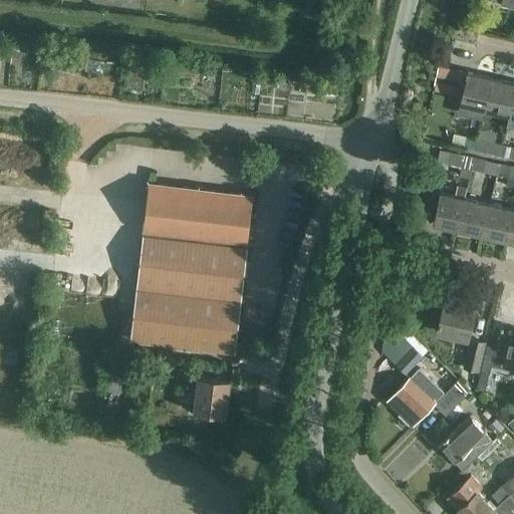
[(92,66),(106,67),(107,54),(93,53),(92,66)]
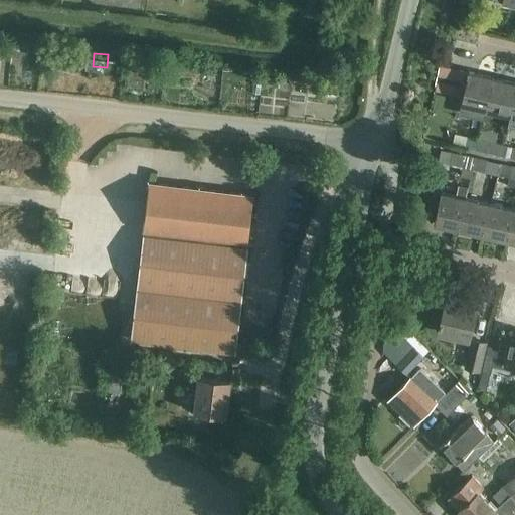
[(151,59),(150,70),(165,72),(165,67),(166,60),(151,59)]
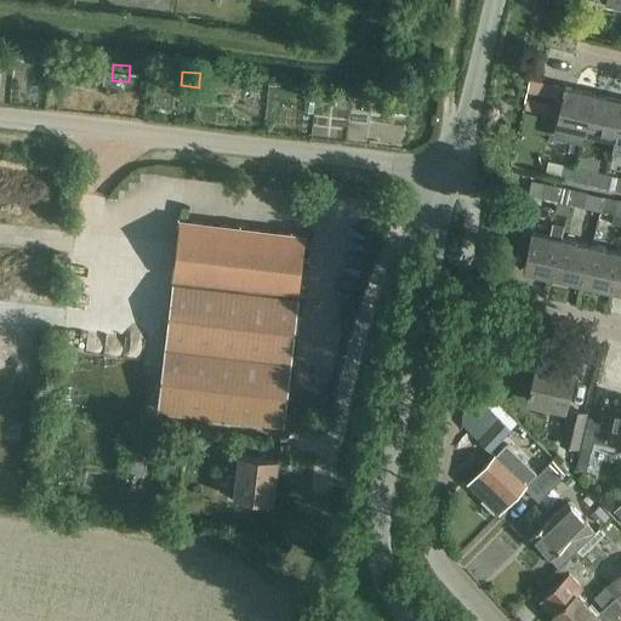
[(593,95),(564,87),(529,80),(523,106),(525,106),(524,109),(557,118),(556,125),(568,129),(565,140),(582,144),(585,132),(593,95)]
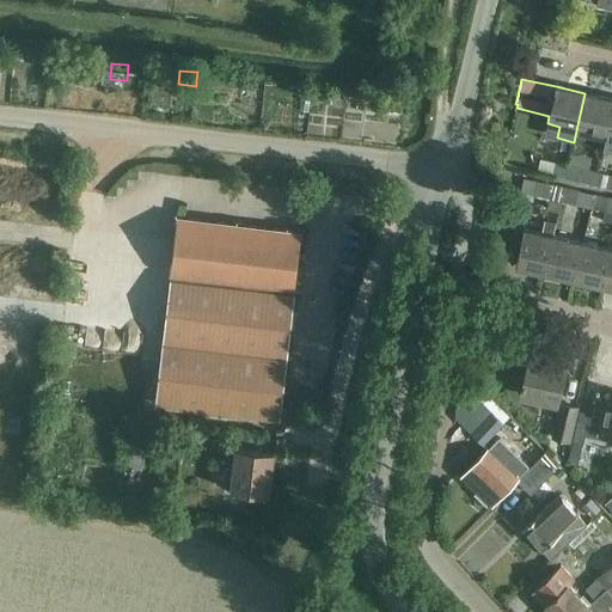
[(606,136),(611,109),(611,98),(585,93),(576,130),(606,136)]
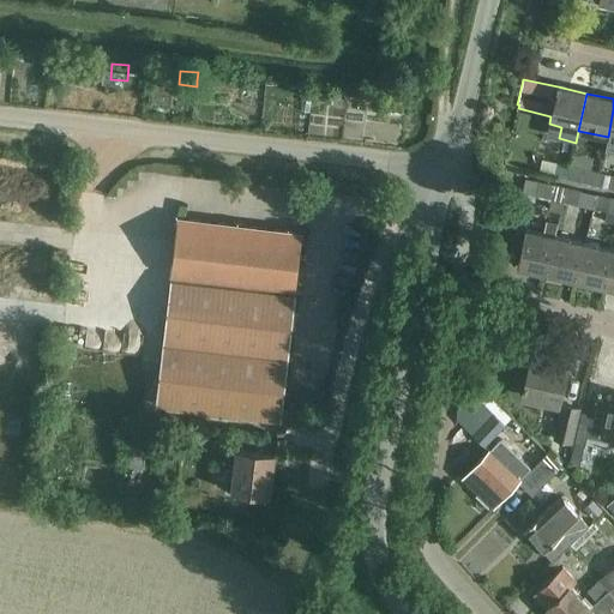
[(569,179),(571,166),(558,162),(554,176),(569,179)]
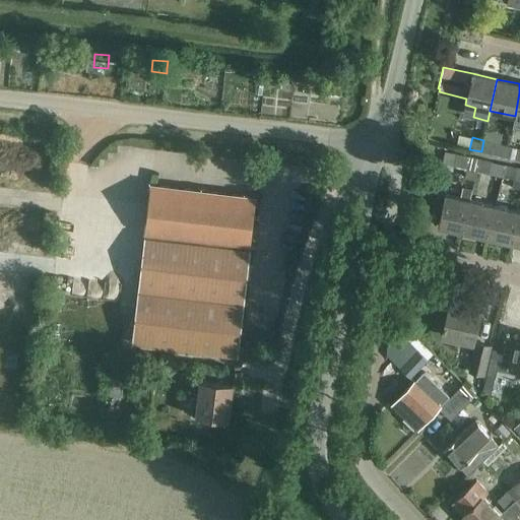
[(493,154),(496,143),(483,140),(481,151),(493,154)]
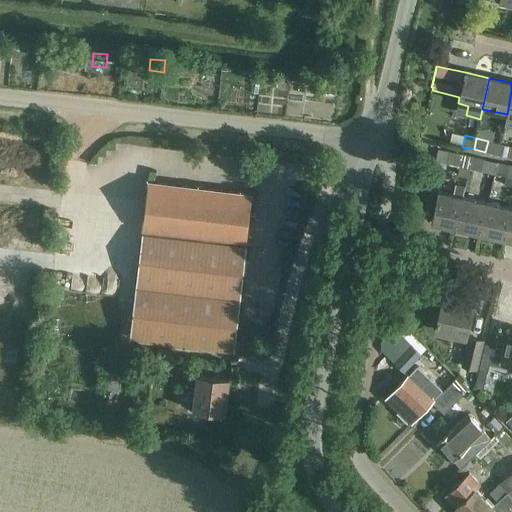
[(447,151),(445,162),(458,165),(459,166),(456,177),(467,180),(470,168),(472,157),(460,154),(447,151)]
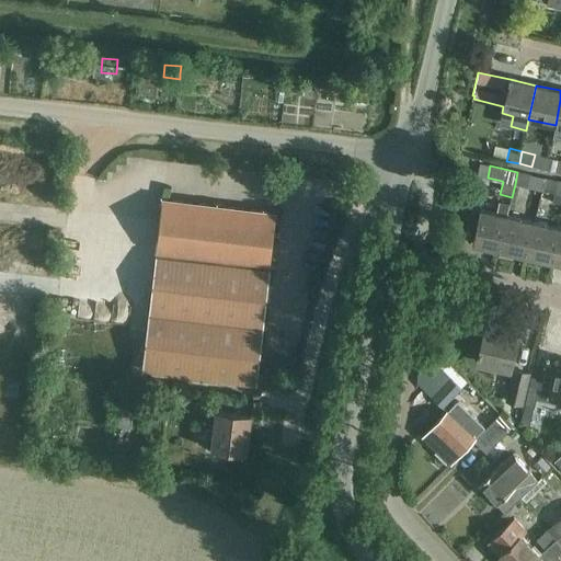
[(517,172),(515,184),(527,187),(541,191),(544,178),(530,175),(517,172)]
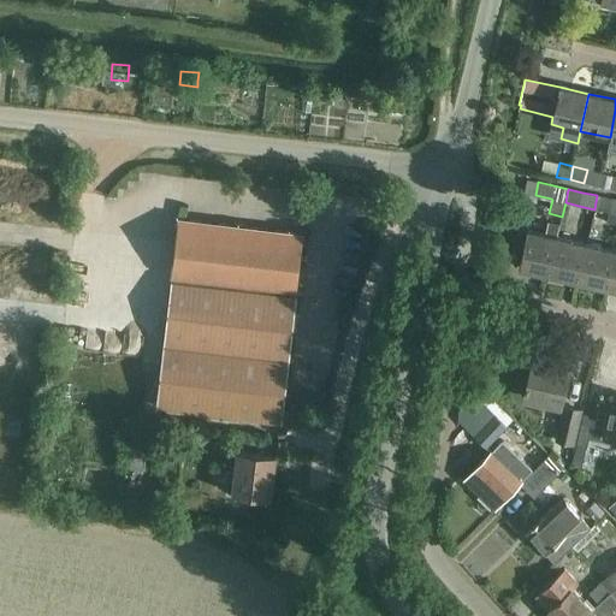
[(597,195),(594,209),(609,212),(615,213),(615,200),(612,199),(597,195)]
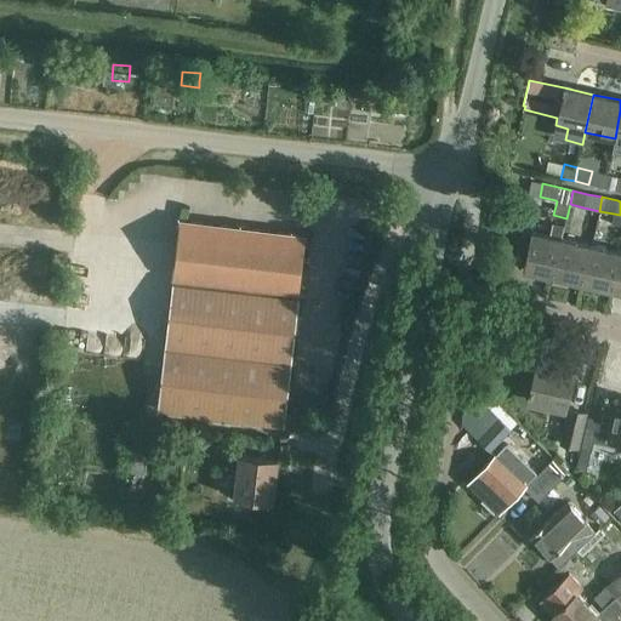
[(158,412),(281,427),(297,294),(298,294),(306,235),(180,221),(166,334),(167,334),(158,412)]
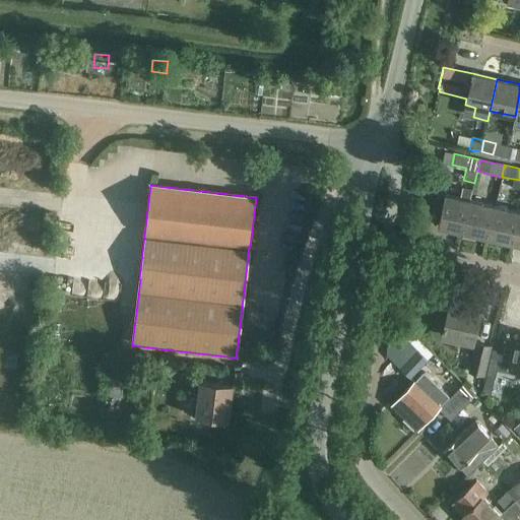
[(463,232),(470,200),(445,195),(438,226),(463,232)]
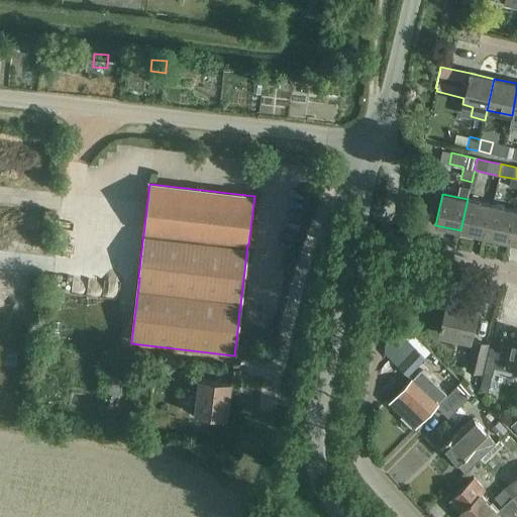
[(485,236),(492,205),(468,199),(460,230),(485,236)]
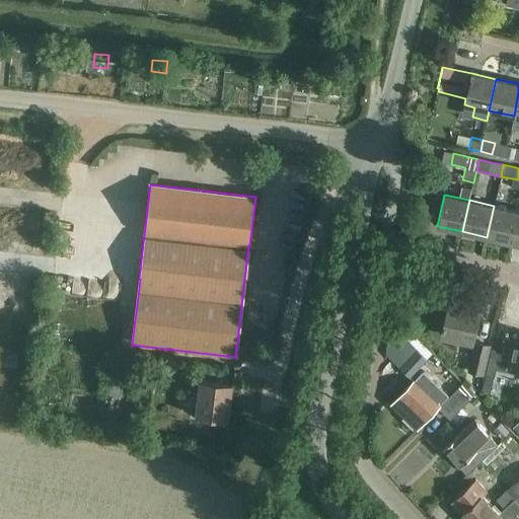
[(511,242),(518,211),(494,206),(487,237),(511,242)]
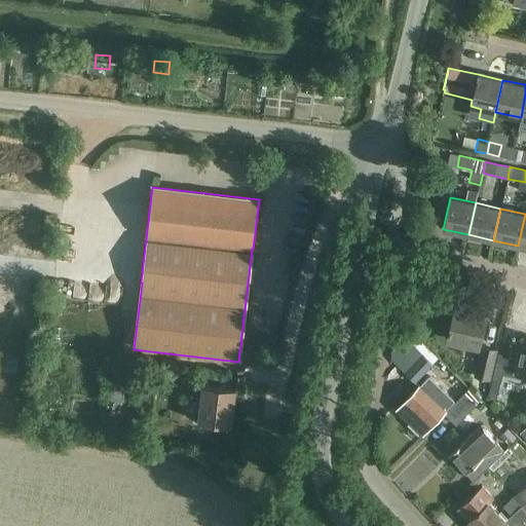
[(413,277),(410,288),(420,290),(423,280),(413,277)]
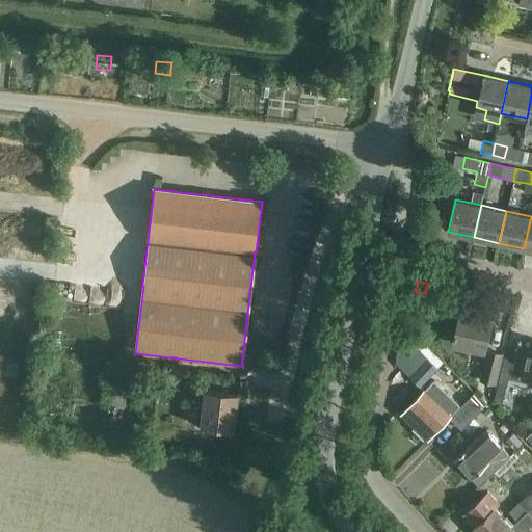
[(482,351),(490,316),(459,310),(452,344),(482,351)]
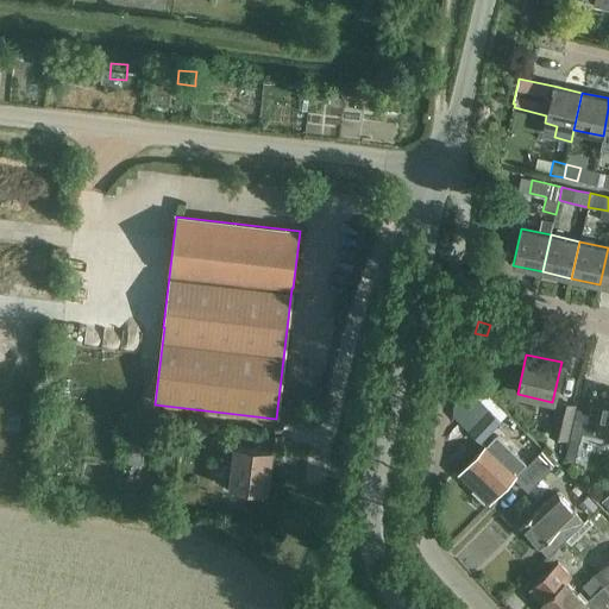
[(459,381),(453,416),(479,443),(507,415),(496,405),(489,410),(459,381)]
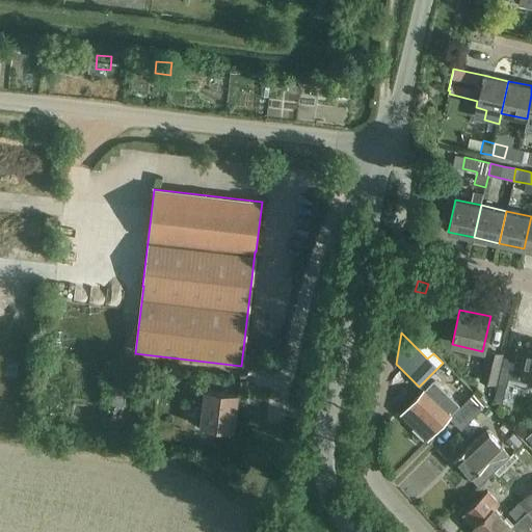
[(531,351),(515,348),(512,360),(504,357),(497,387),(516,392),(519,382),(525,384),(526,379),(531,380),(531,351)]
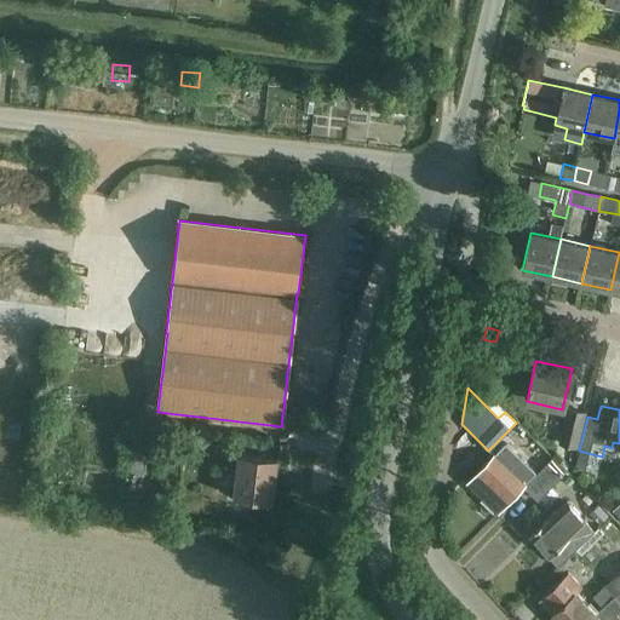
[(575,447),(583,414),(568,411),(560,443),(575,447)]
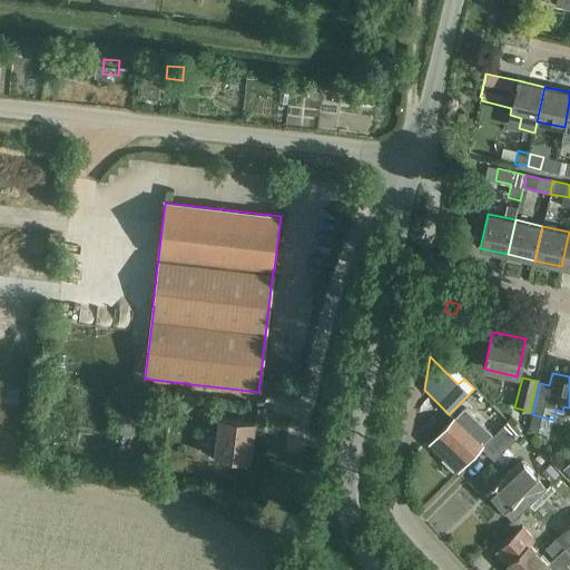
[(125,395),(120,434),(134,436),(138,396),(125,395)]
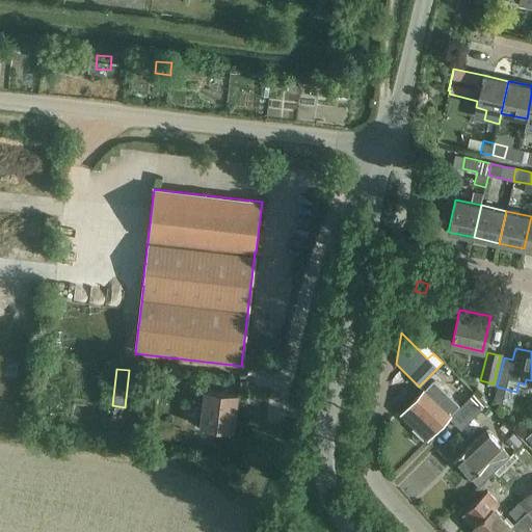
[(426,440),(458,406),(433,381),(400,415),(426,440)]
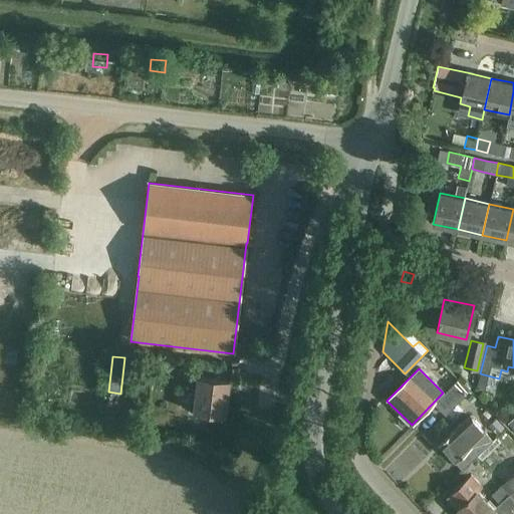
[(198,375),(194,412),(226,416),(230,379),(198,375)]
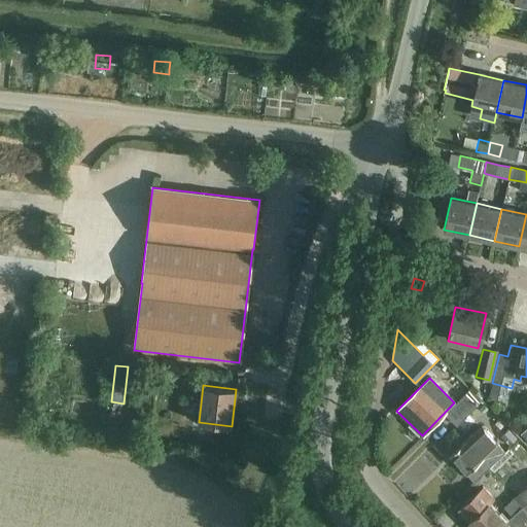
[(456,426),(481,399),(469,388),(444,415),(456,426)]
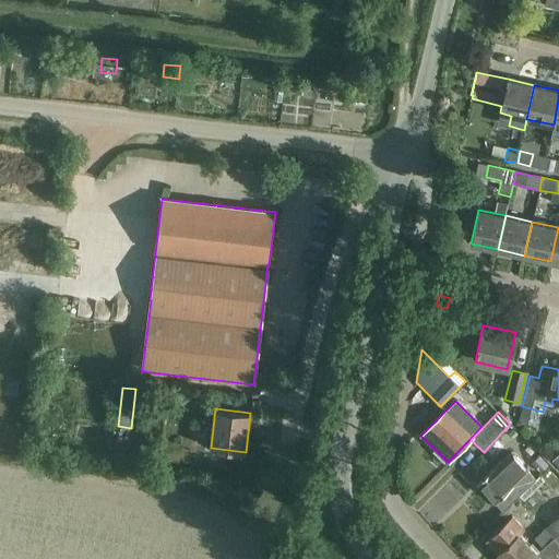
[(163,440),(164,427),(151,425),(149,438),(163,440)]
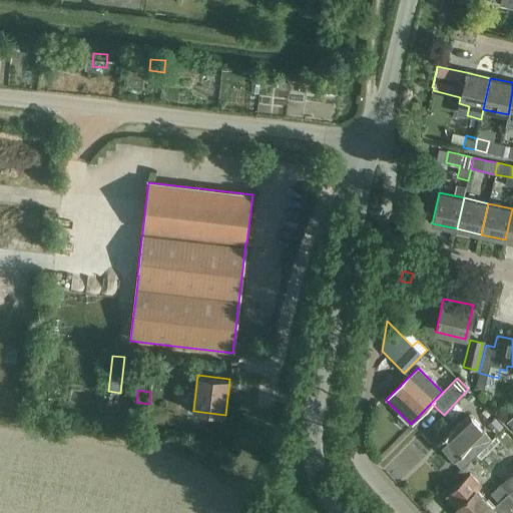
[(476,455),(490,441),(468,416),(437,445),(460,470),(476,455)]
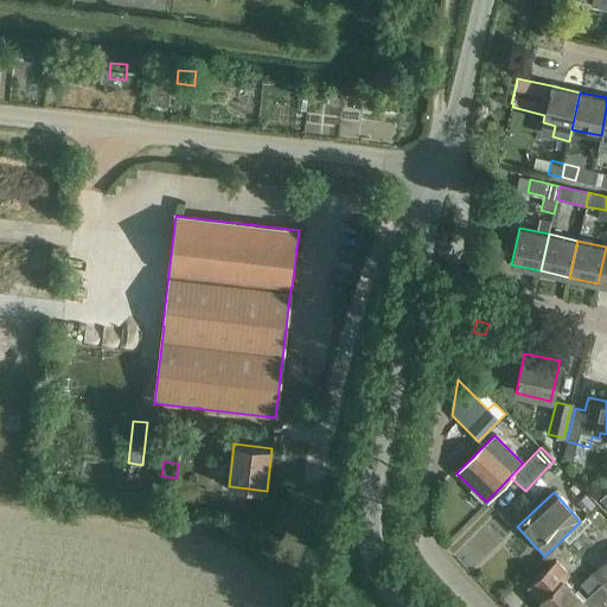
[(576,503),(586,515),(596,506),(586,494),(576,503)]
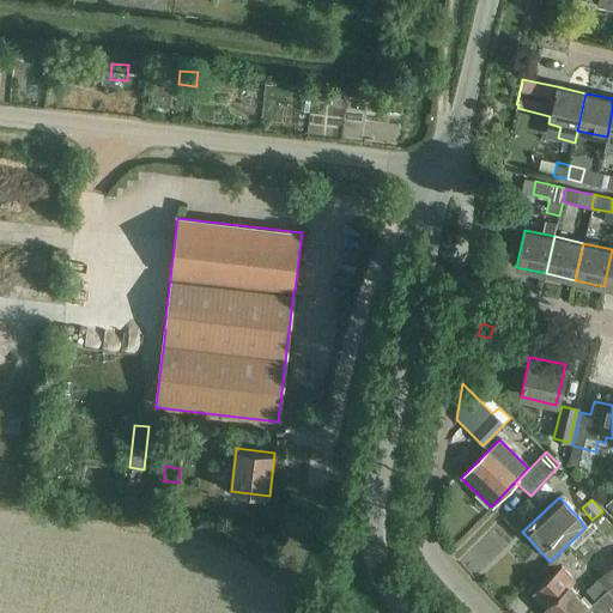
[(586,527),(569,544),(574,550),(596,528),(590,523),(586,527)]
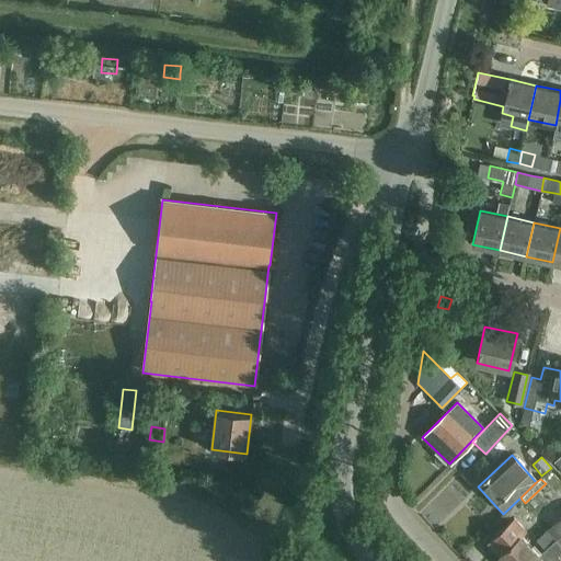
[(515,512),(527,525),(535,517),(530,513),(528,514),(521,506),(517,508),(514,505),(501,517),(505,521),(515,512)]
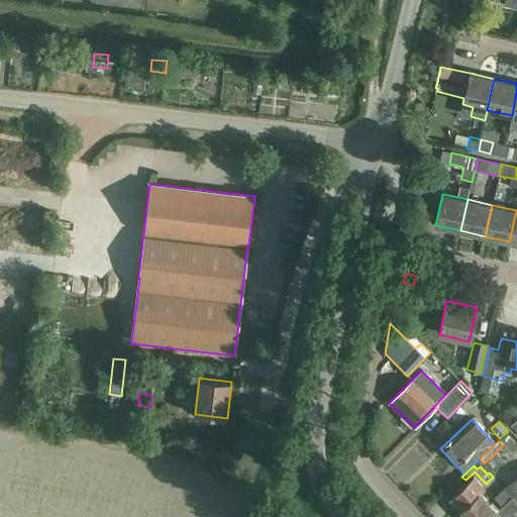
[(516,476),(494,499),(501,507),(516,492),(516,476)]
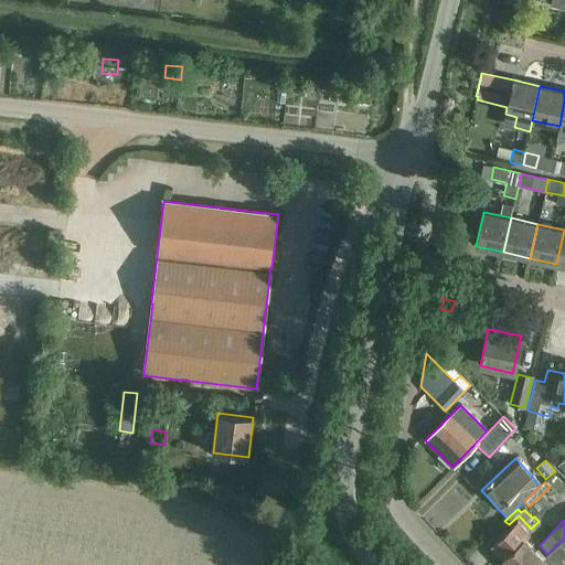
[(508,564),(535,564),(542,560),(523,541),(529,535),(516,522),(490,546),(508,564)]
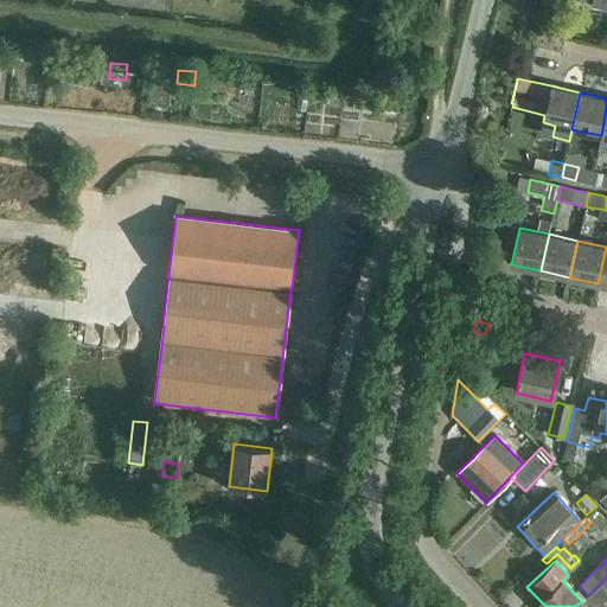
[(596,606),(606,596),(606,577),(588,595),(582,601),(575,606),(596,606)]
